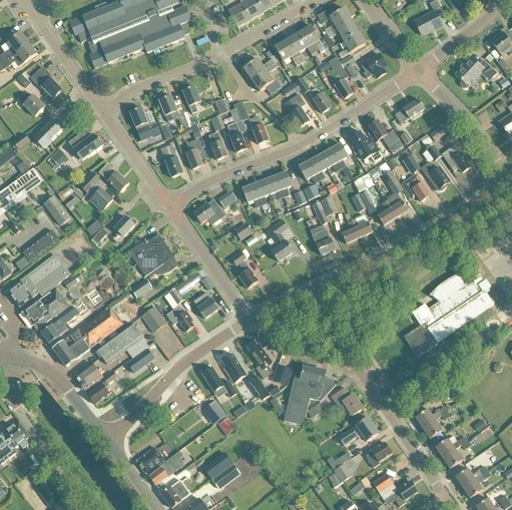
[(118,0),(119,1),(69,21),(74,34),(77,33),(80,41),(90,37),(93,42),(88,44),(92,53),(89,54),(94,67),(144,47),(146,52),(184,37),(183,35),(188,33),(188,29),(188,27),(188,24),(187,23),(187,20),(190,19),(185,5),(173,10),(170,4),(177,2),(176,0),(118,0)]
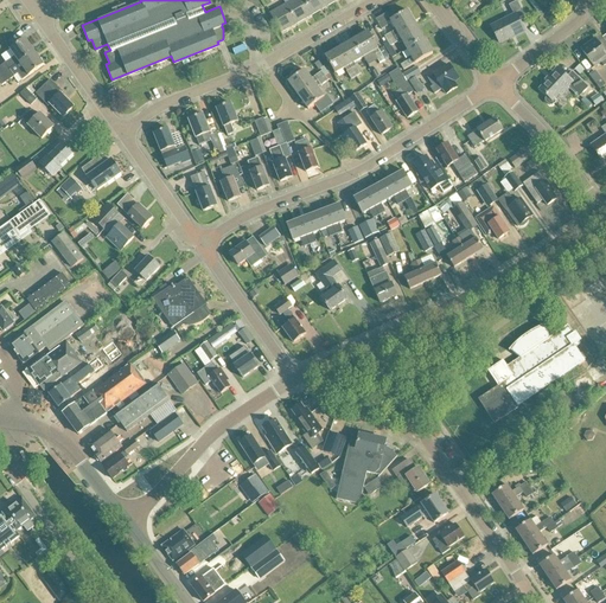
[(295,21),(311,12),(304,0),(288,0),(285,2),(295,21)]
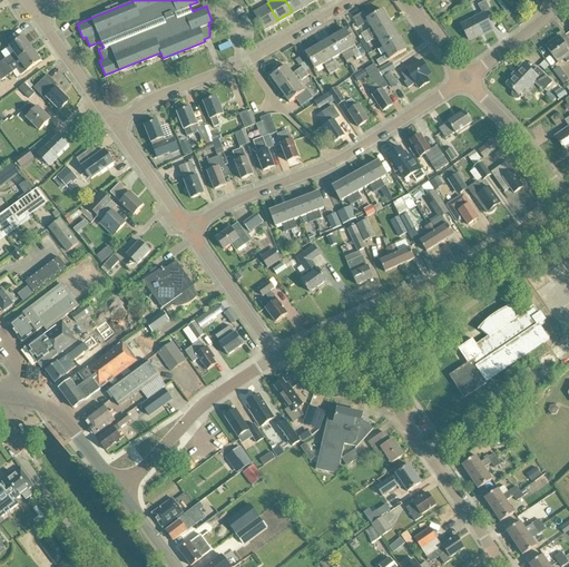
[(285,0),(292,11),(306,3),(305,0),(285,0)]
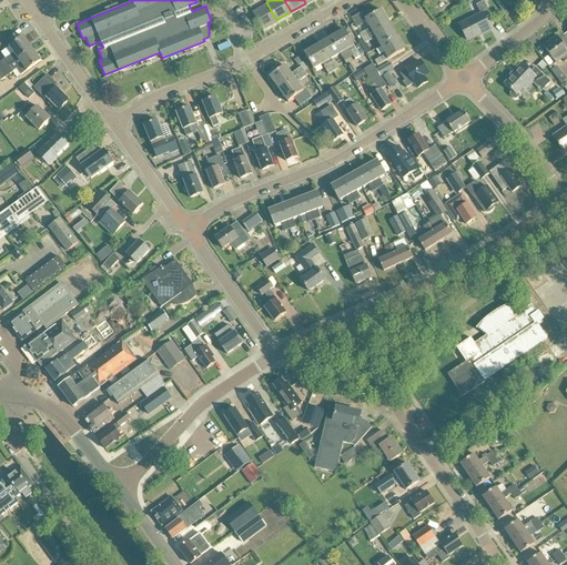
[(481,32),(490,28),(484,16),(489,12),(484,0),(481,0),(475,2),(479,11),(458,22),(466,38),(481,31),(481,32)]
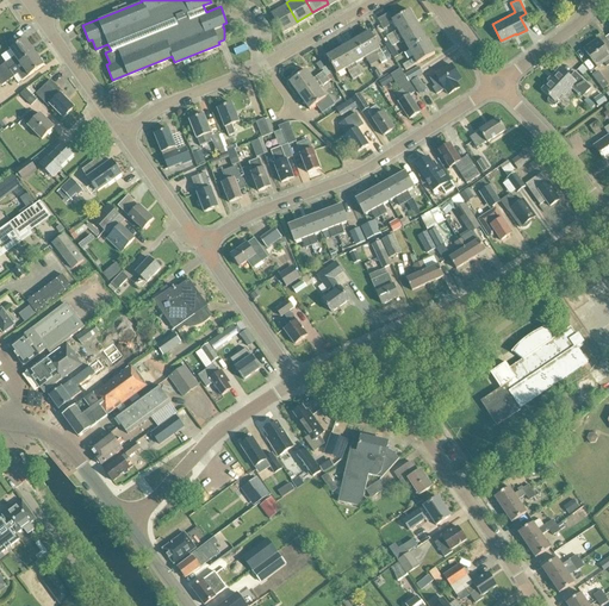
[(281,30),(297,22),(286,2),(271,11),(281,30)]
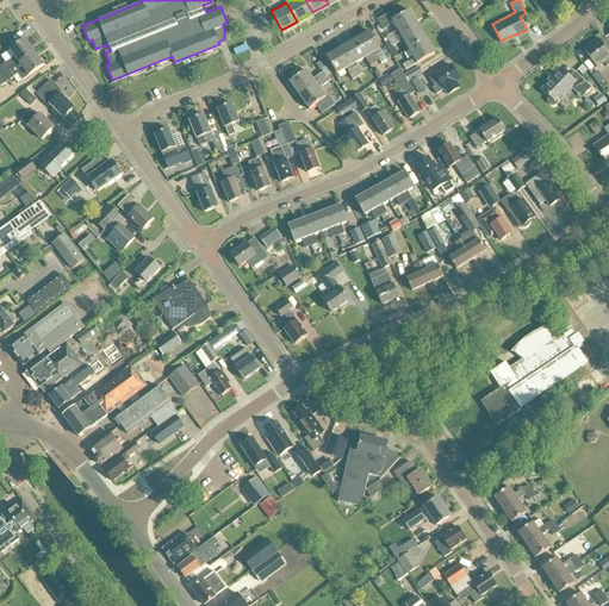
[(389,39),(417,23),(409,8),(397,14),(393,7),(377,17),(383,27),(389,24),(386,22),(391,19),(397,29),(386,35),(389,39)]
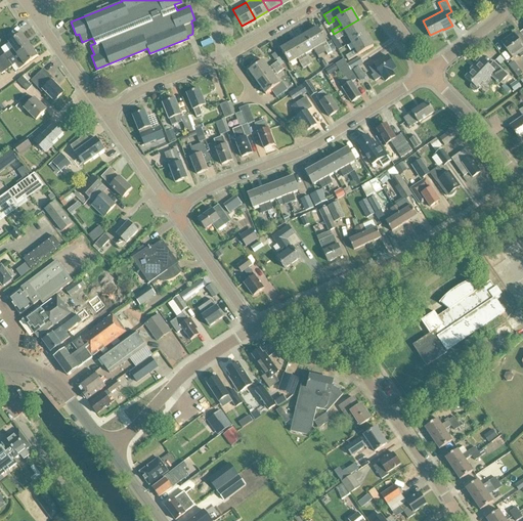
[(350,40),(365,32),(358,19),(334,34),(336,38),(346,33),(350,40)]
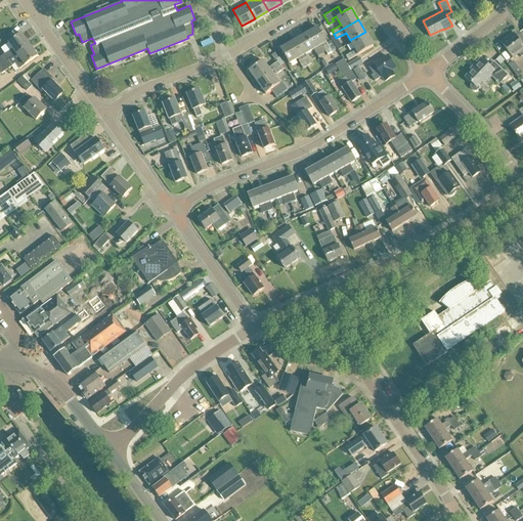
[(304,32),(313,47),(320,42),(327,52),(331,49),(325,40),(317,25),(304,32)]
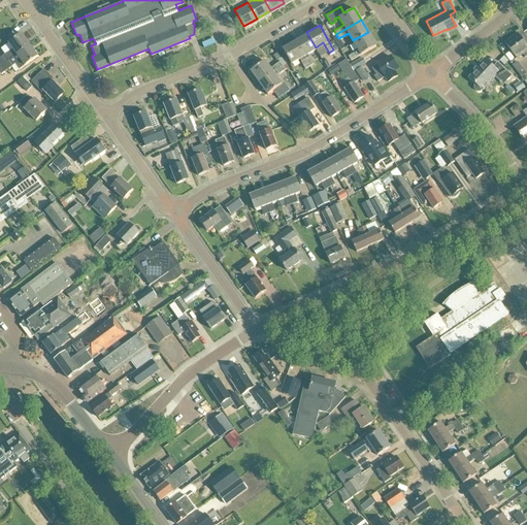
[(524,56),(526,53),(526,36),(523,31),(521,28),(504,40),(517,57),(522,53),(524,56)]
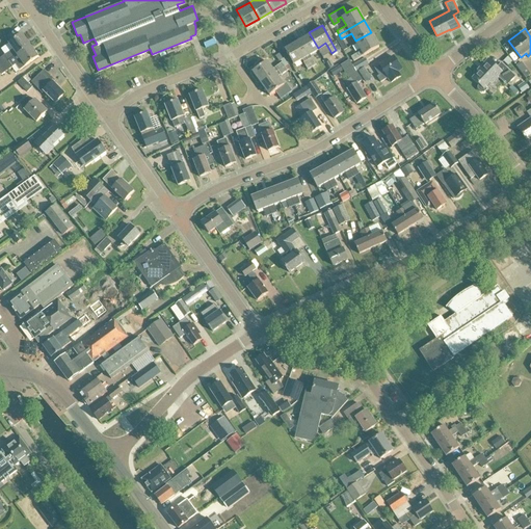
[(7,59),(29,43),(21,31),(8,42),(12,47),(0,55),(0,59),(4,67),(10,62),(7,59)]
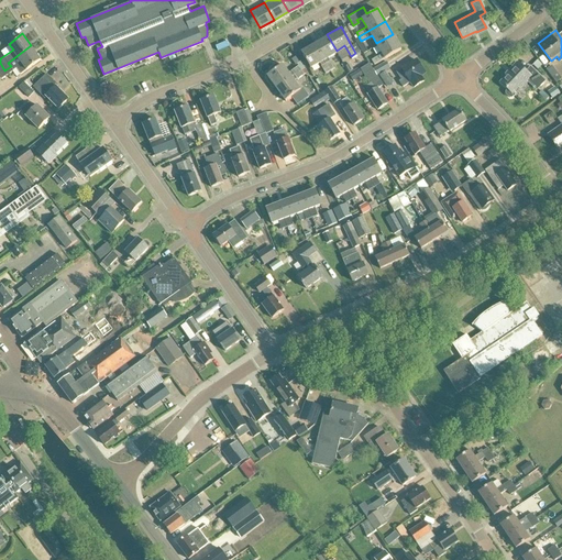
[(329,69),(333,66),(328,55),(337,51),(327,34),(313,42),(329,69)]
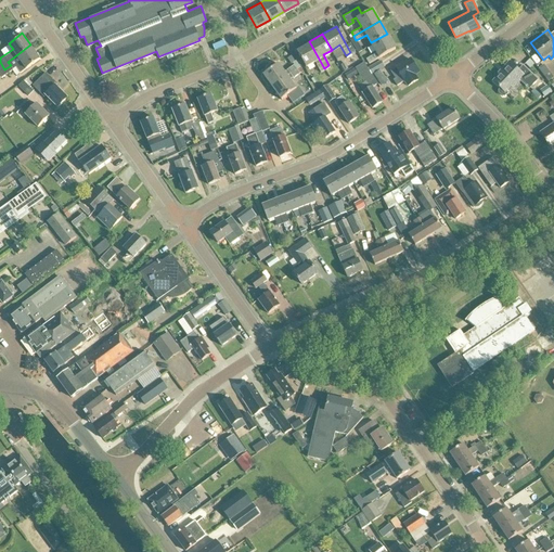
[(387,34),(371,42),(376,51),(366,58),(369,62),(395,47),(387,34)]
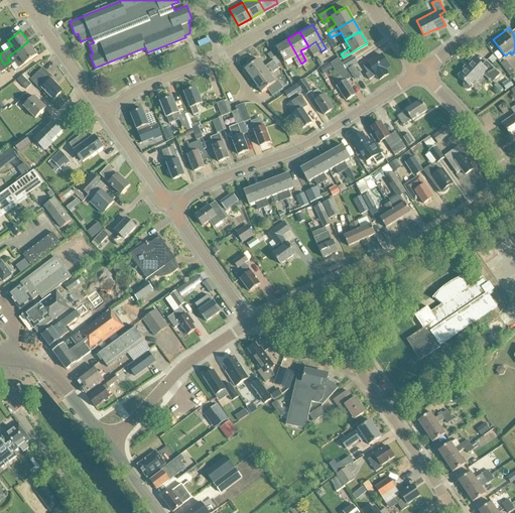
[(297,66),(301,63),(287,38),(275,45),(283,60),(292,55),(297,66)]
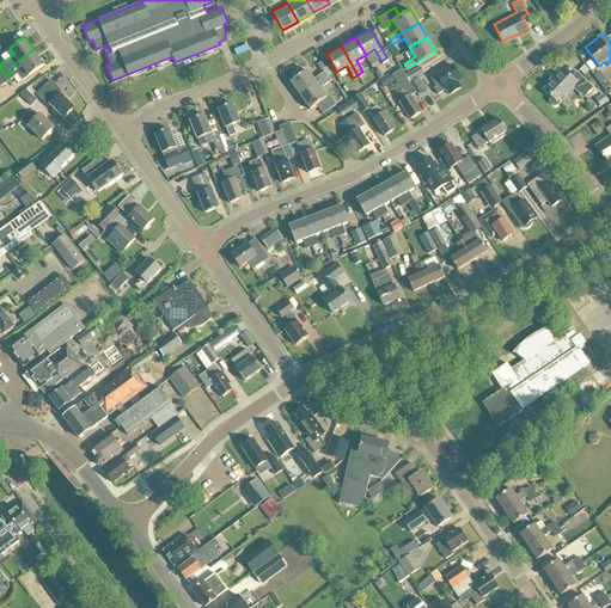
[(0,68),(0,81),(1,84),(17,72),(22,78),(43,62),(34,49),(8,68),(12,72),(5,77),(0,68)]
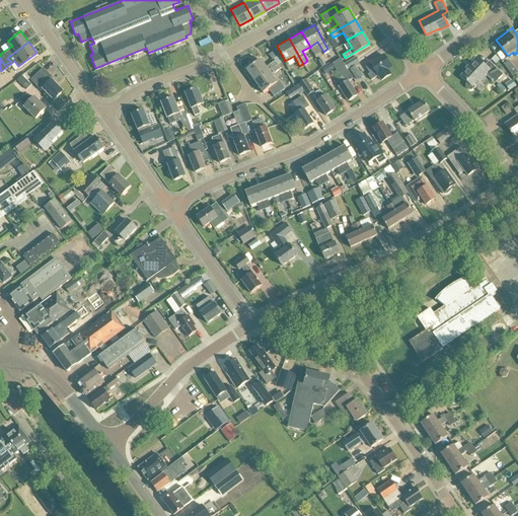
[(273,60),(274,59),(277,63),(280,61),(275,55),(271,51),(268,53),(273,60)]
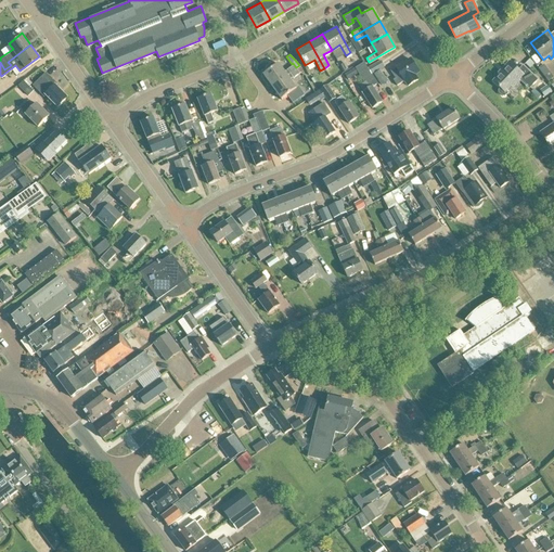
[(417,69),(410,58),(403,62),(402,61),(397,64),(394,60),(384,65),(379,59),(366,66),(363,61),(355,66),(363,81),(359,84),(362,90),(361,91),(371,106),(382,100),(372,85),(377,82),(378,85),(387,80),(383,73),(389,68),(395,77),(393,78),(397,84),(403,79),(404,79),(407,85),(417,78),(414,73),(417,69)]
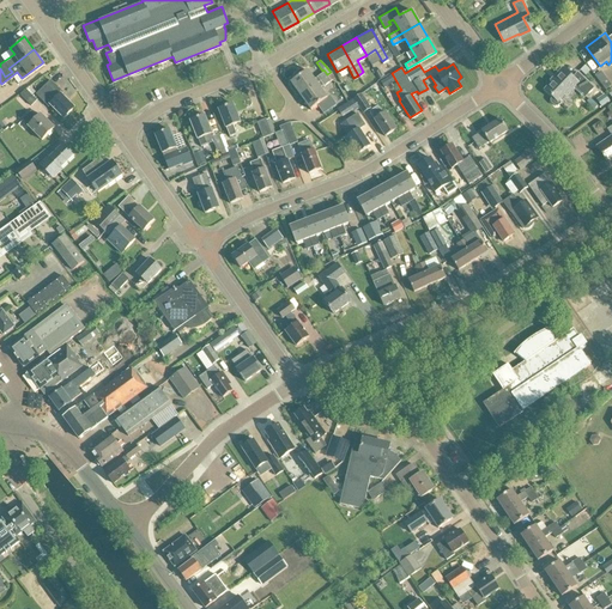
[(582,96),(593,85),(577,71),(573,75),(562,66),(553,74),(556,75),(544,87),(552,95),(550,98),(550,101),(555,104),(557,104),(559,101),(558,99),(563,93),(567,96),(574,87),(582,96)]
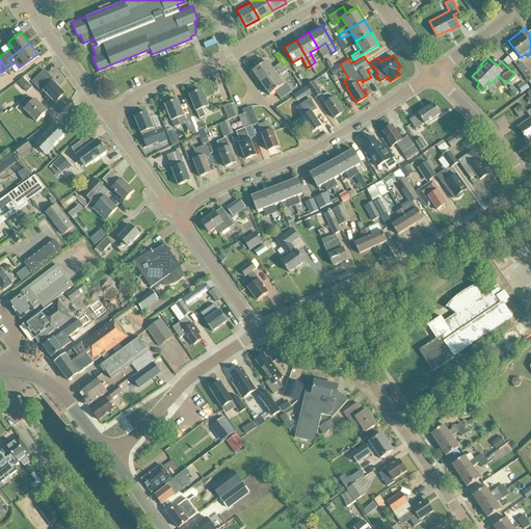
[(260,81),(284,64),(281,60),(280,61),(271,67),(266,59),(251,70),(260,81)]
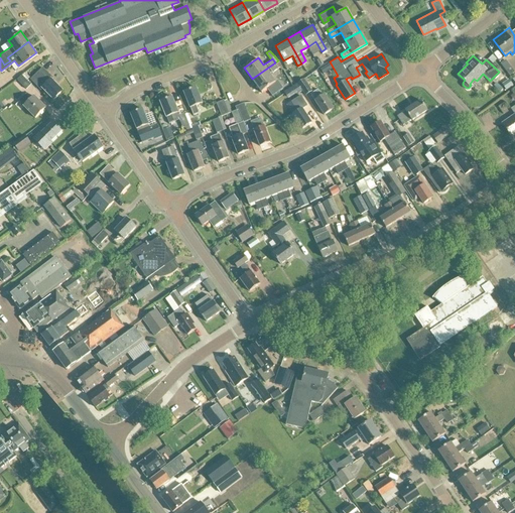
[(275,62),(252,79),(261,91),(275,81),(269,73),(278,67),(275,62)]
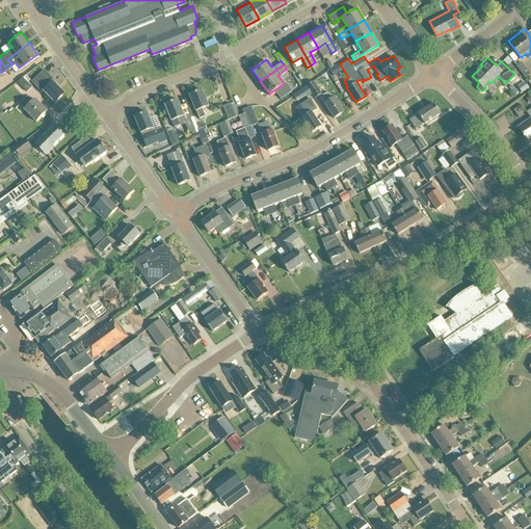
[(334,68),(330,70),(333,73),(333,74),(339,71),(336,65),(334,68)]
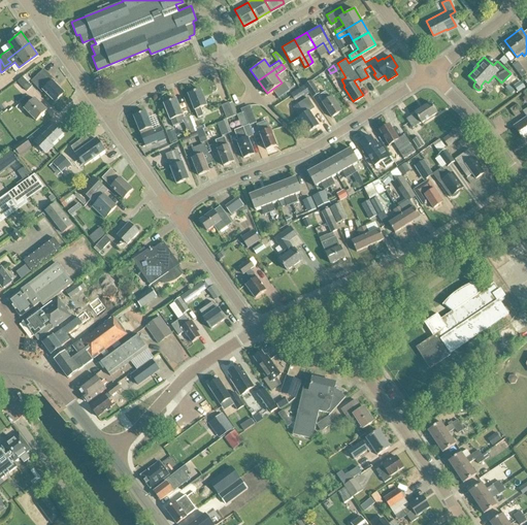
[(63,91),(52,79),(54,78),(43,67),(30,79),(41,90),(42,89),(54,100),(63,91)]
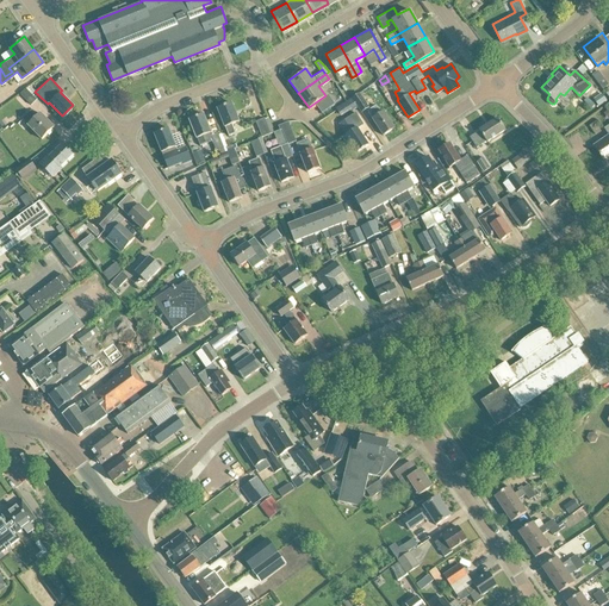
[(30,104),(36,99),(25,87),(19,93),(30,104)]
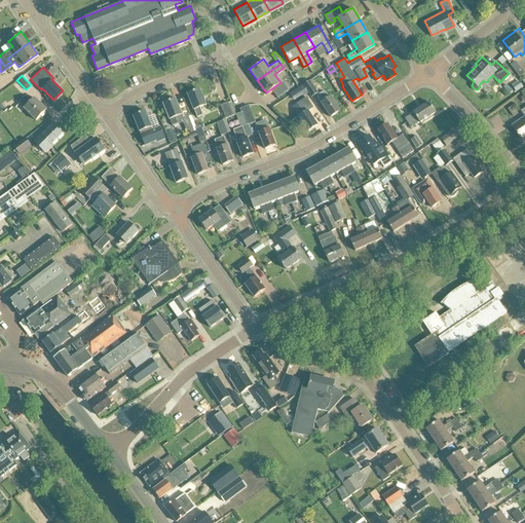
[(309,79),(303,83),(307,89),(308,91),(311,96),(317,91),(309,79)]
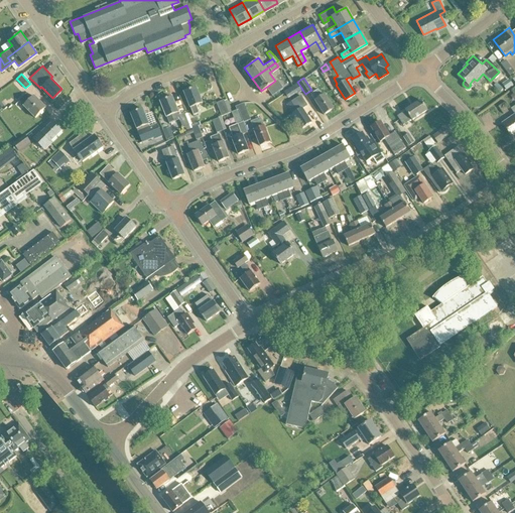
[(508,78),(501,83),(505,89),(512,84),(508,78)]
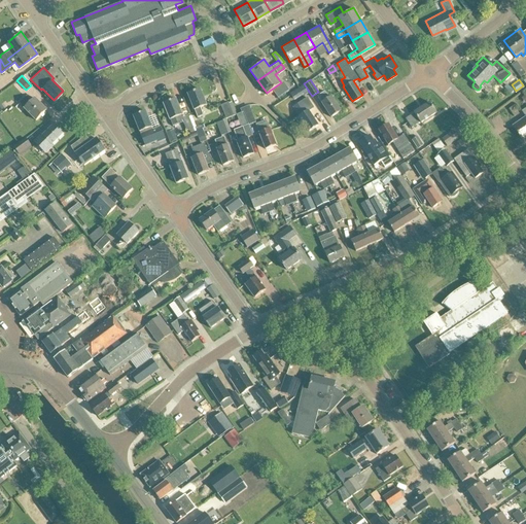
[(203,113),(200,105),(206,103),(199,88),(187,92),(194,108),(197,115),(203,113)]
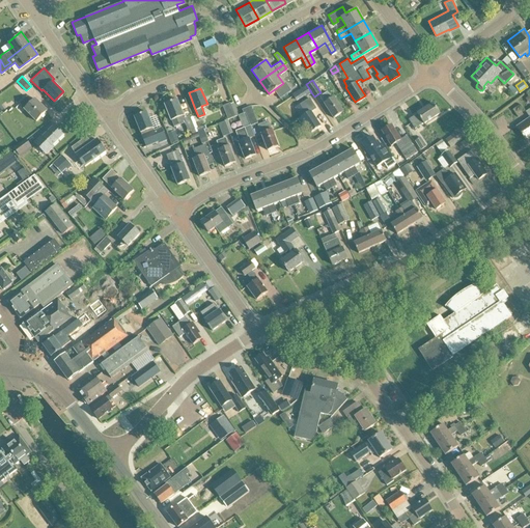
[(318,95),(332,116),(342,110),(333,95),(331,96),(327,90),(318,95)]
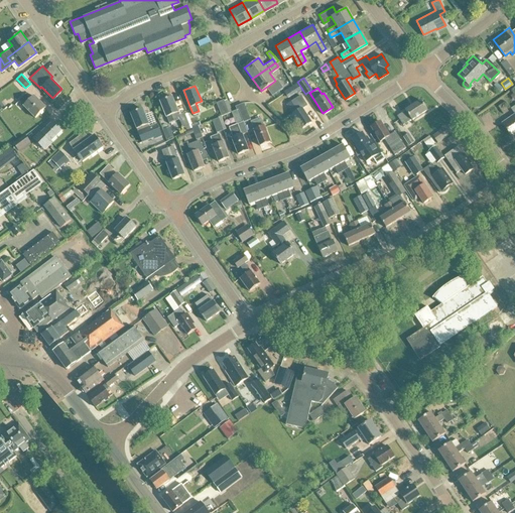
[(30,97),(25,92),(18,99),(23,103),(22,104),(34,116),(44,106),(33,94),(30,97)]
